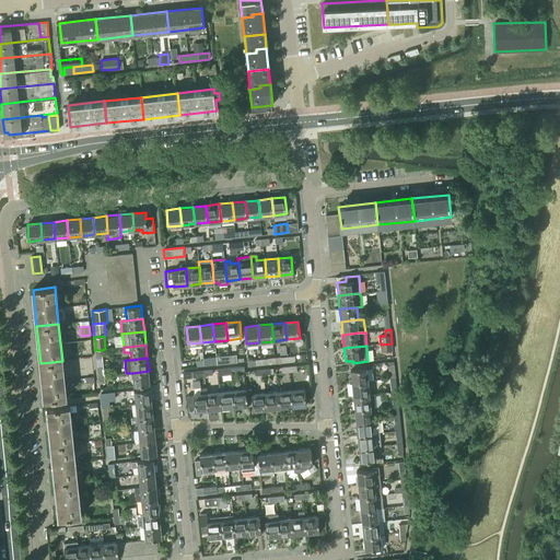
[(62,361),(41,363),(44,399),(66,397),(62,361)]
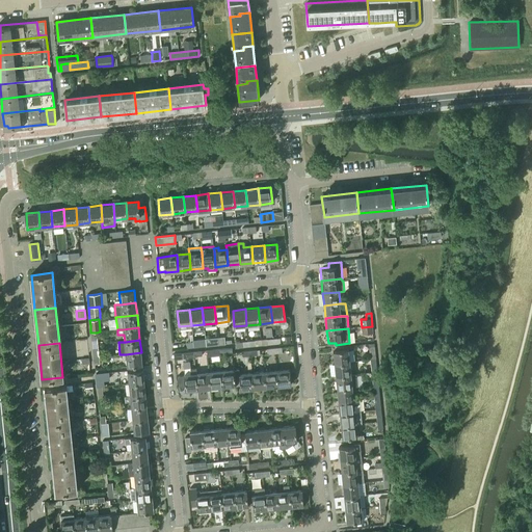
[(335,350),(333,351),(335,364),(350,362),(348,349),(335,350)]
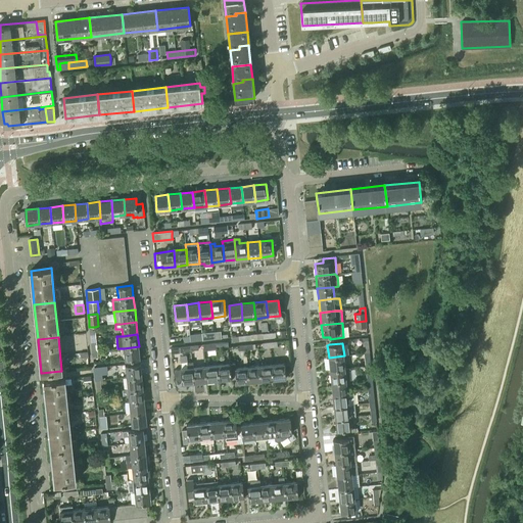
[(139,346),(124,348),(125,361),(140,360),(139,346)]
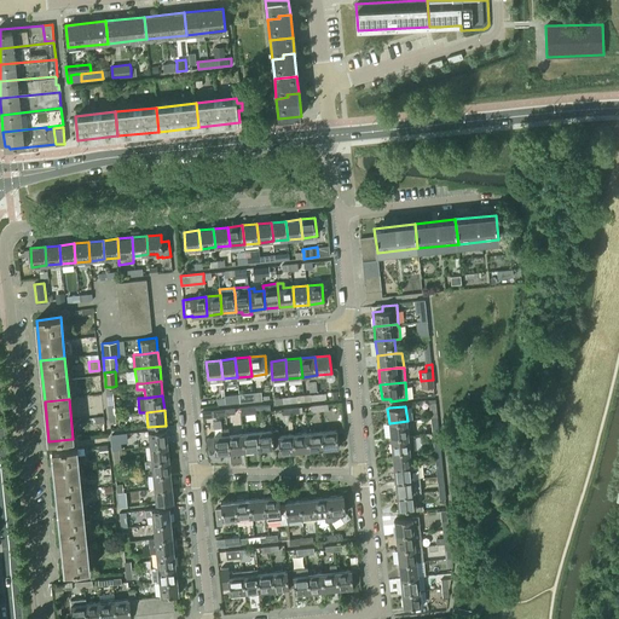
[(408,421),(389,423),(391,438),(409,435),(408,421)]
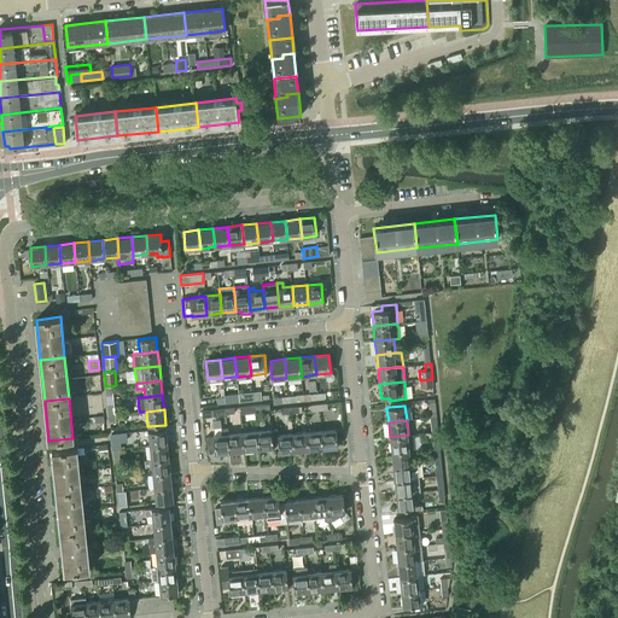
[(208,449),(215,448),(215,454),(229,453),(228,433),(227,427),(221,429),(222,435),(207,436),(208,449)]
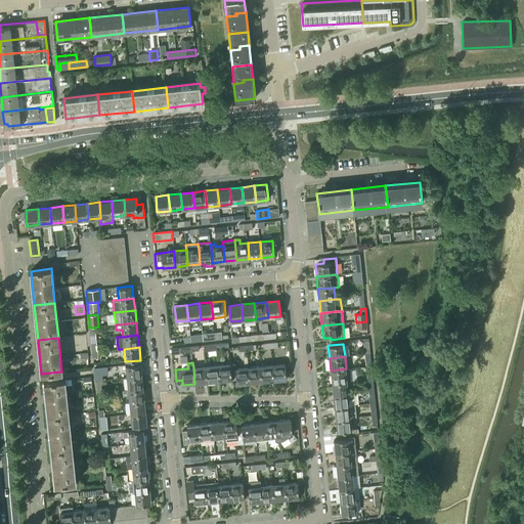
[(127,378),(142,376),(140,363),(126,365),(127,378)]
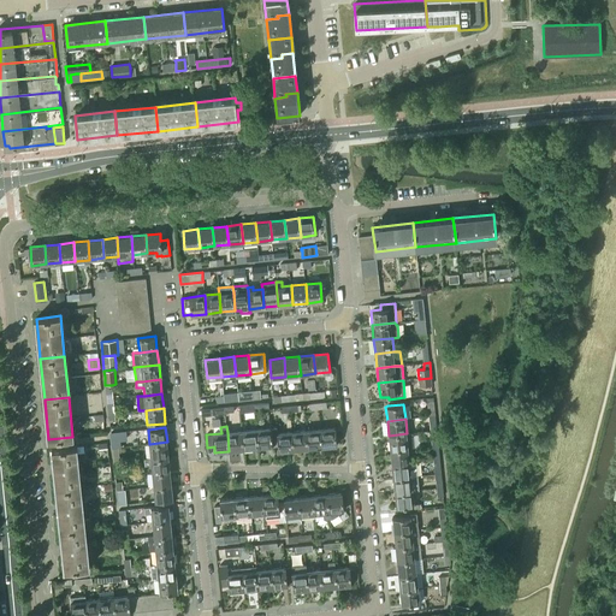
[(320,428),(323,448),(337,445),(336,427),(320,428)]
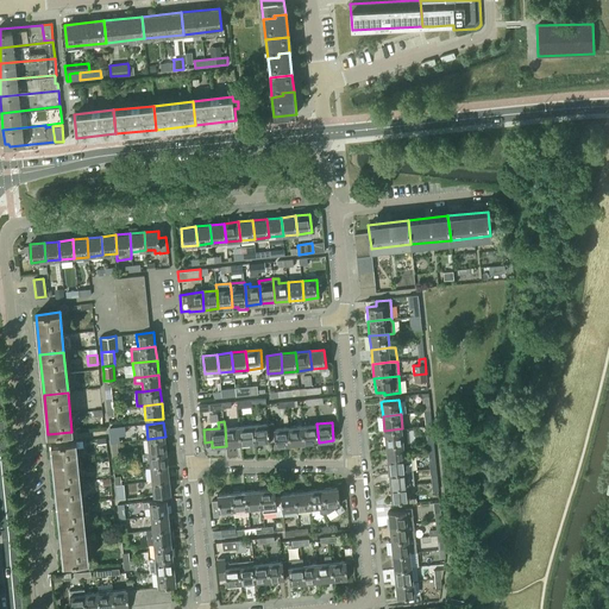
[(253,425),(256,443),(270,441),(269,431),(268,424),(253,425)]
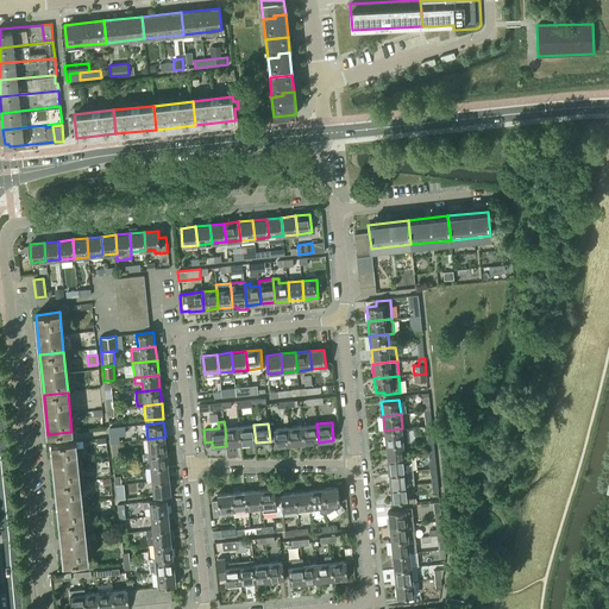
[(305,444),(319,443),(316,424),(302,426),(305,444)]
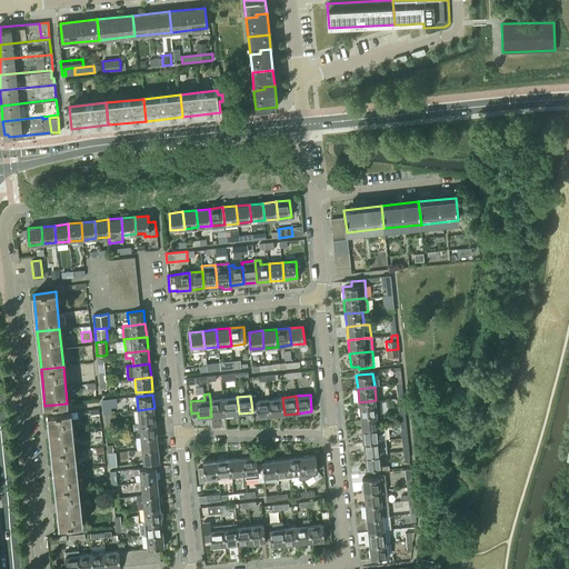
[(226,416),(239,413),(237,397),(223,398),(226,416)]
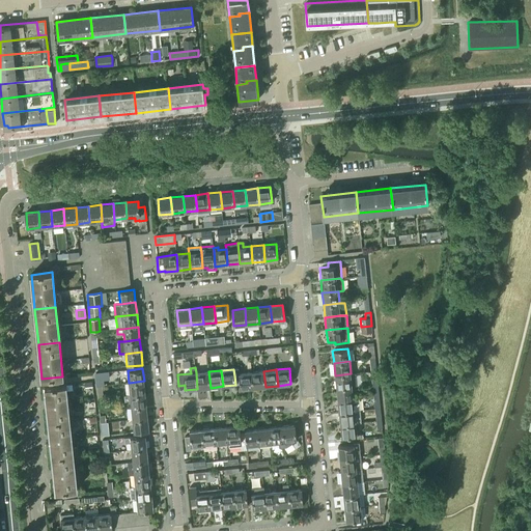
[(197,389),(211,388),(208,371),(196,372),(197,389)]
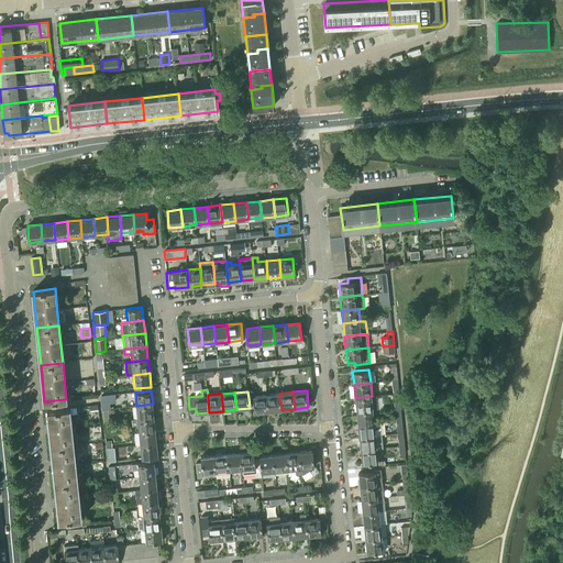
[(268,411),(282,410),(279,394),(266,395),(268,411)]
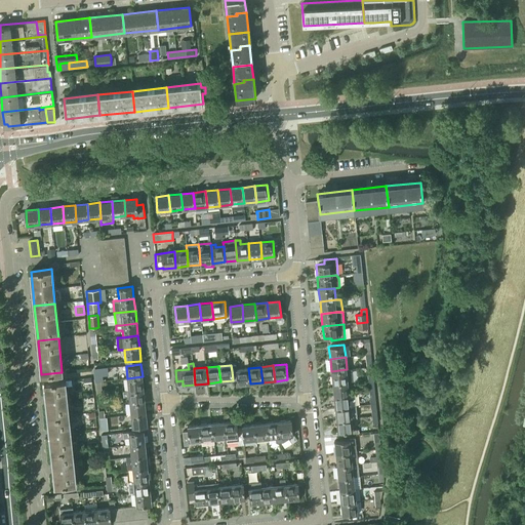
[(95,381),(103,381),(103,376),(101,376),(99,368),(93,369),(95,381)]
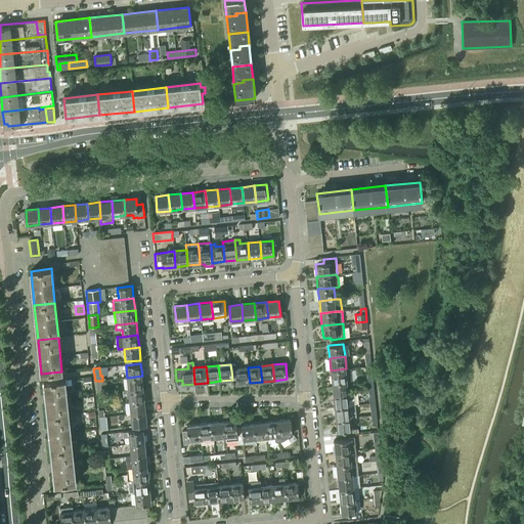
[(237,385),(250,383),(248,367),(235,368),(235,370),(236,380),(237,385)]
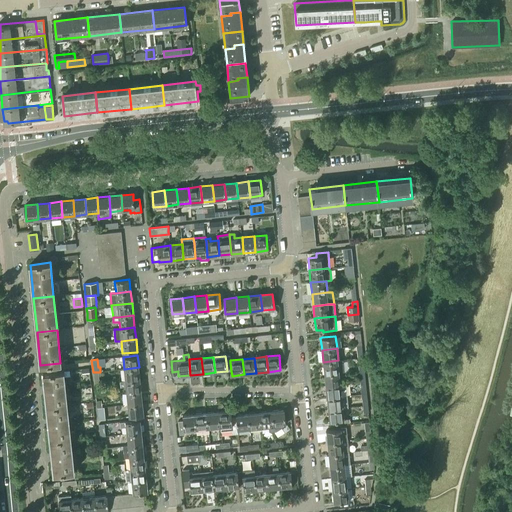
[(338,360),(323,362),(324,374),(339,372),(345,372),(344,359),(338,360)]
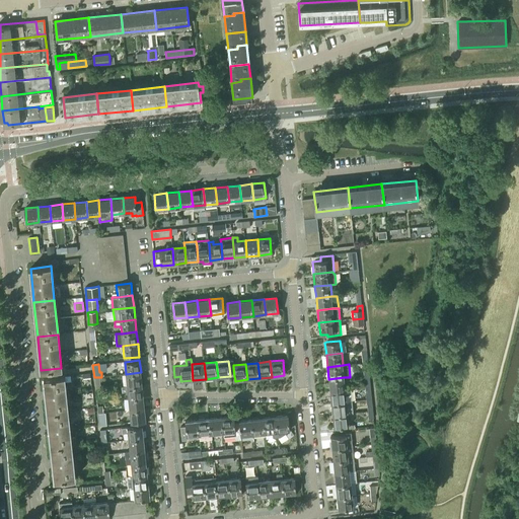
[(127,386),(142,384),(141,372),(126,374),(127,386)]
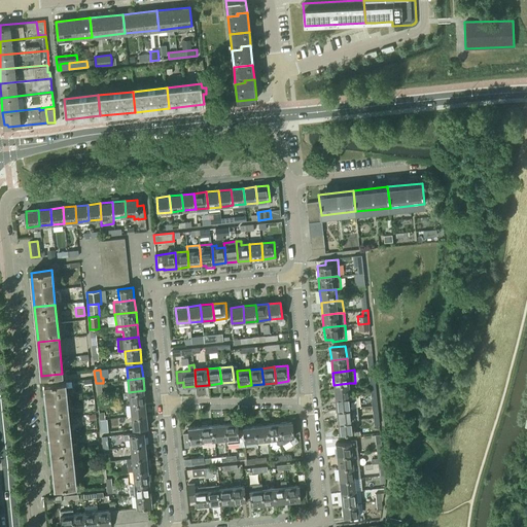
[(44,383),(46,405),(47,418),(69,416),(65,381),(44,383)]
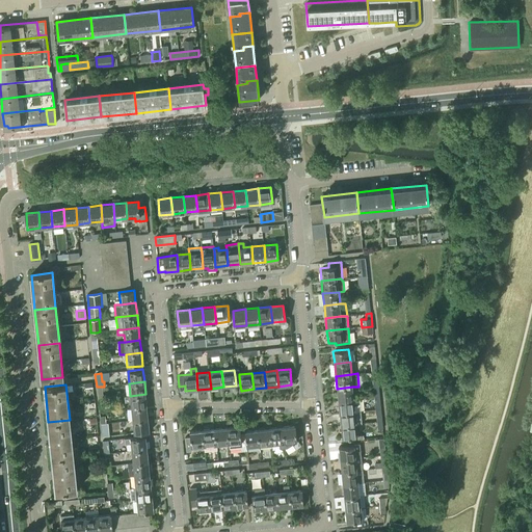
[(352,387),(337,389),(338,401),(354,399),(352,387)]
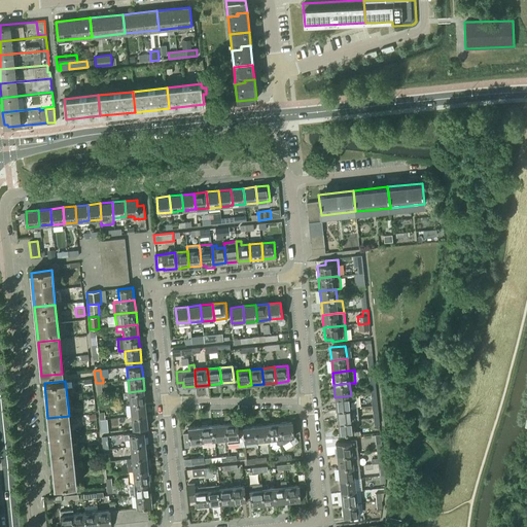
[(130,405),(145,402),(144,390),(129,392),(124,393),(124,398),(130,398),(130,405)]
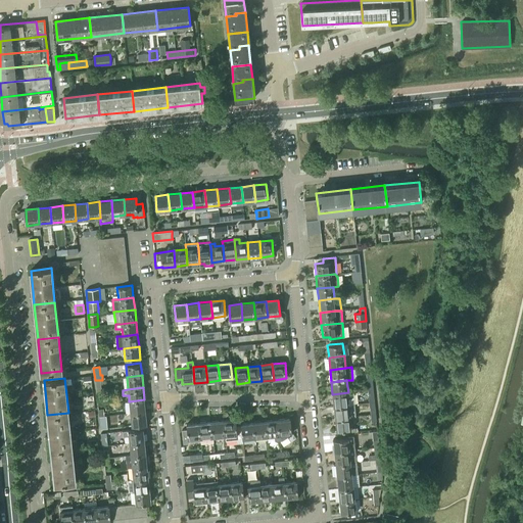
[(101,392),(96,392),(97,405),(107,403),(106,398),(102,398),(101,392)]
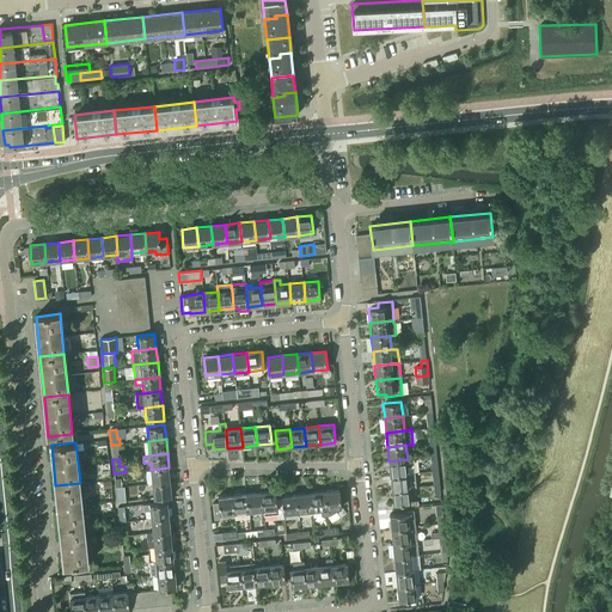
[(408,459),(389,461),(391,476),(409,473),(415,473),(414,459),(408,459)]
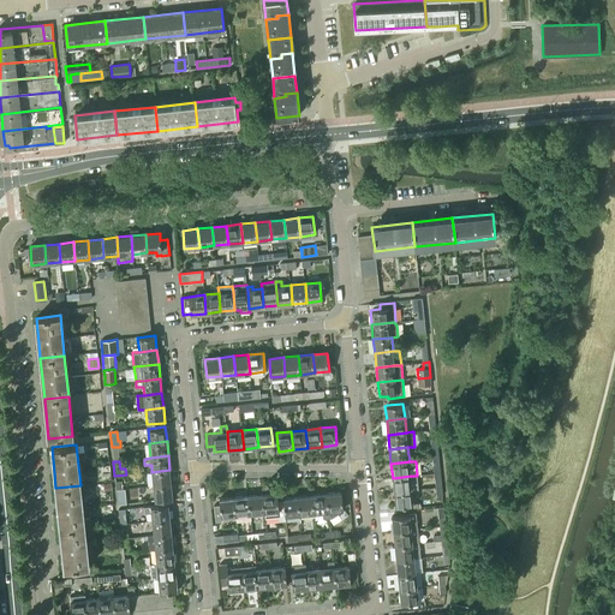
[(154,487),(171,484),(169,470),(151,472),(154,487)]
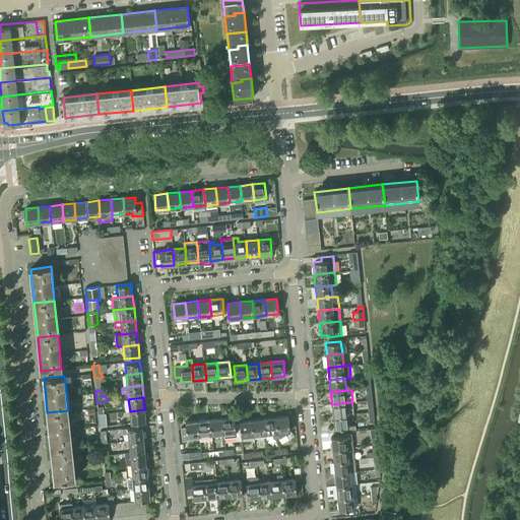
[(347,402),(332,404),(333,416),(348,414),(354,414),(352,402),(347,402)]
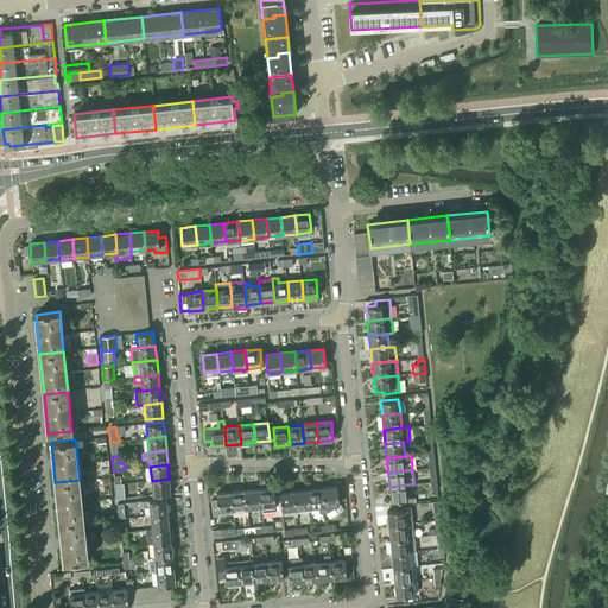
[(169,479),(152,481),(153,495),(171,493),(169,479)]
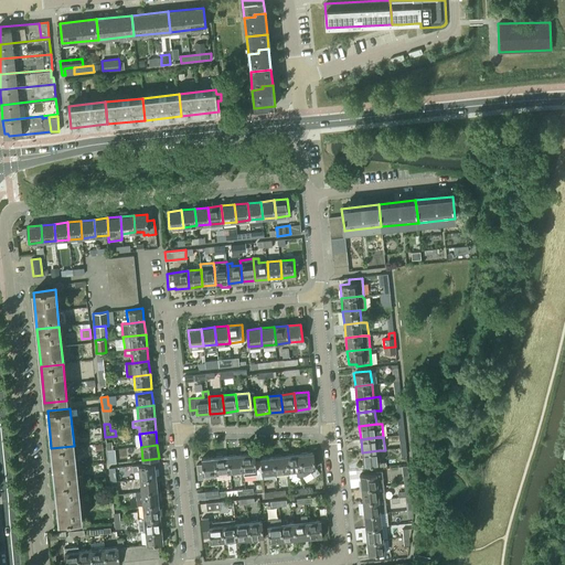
[(55,486),(77,483),(74,446),(51,448),(55,486)]
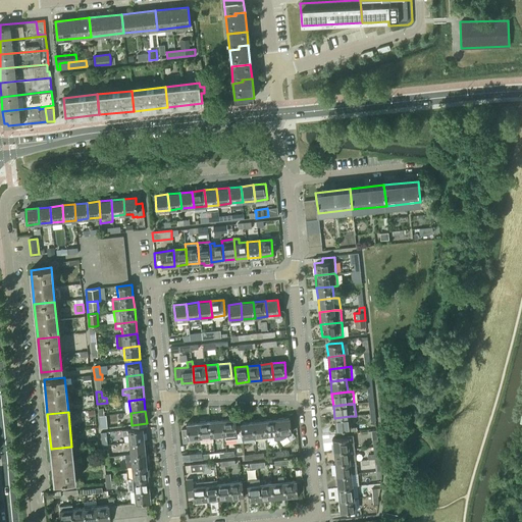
[(350,416),(334,418),(335,430),(351,428),(350,416)]
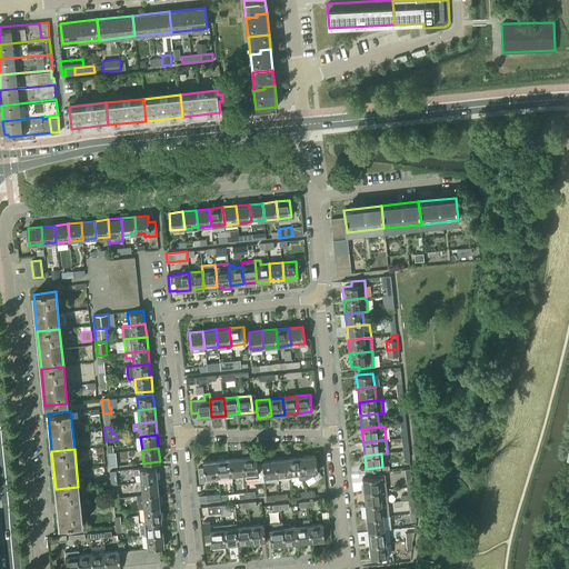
[(257,456),(243,457),(245,475),(246,480),(259,478),(259,482),(265,482),(263,478),(262,463),(257,463),(257,456)]
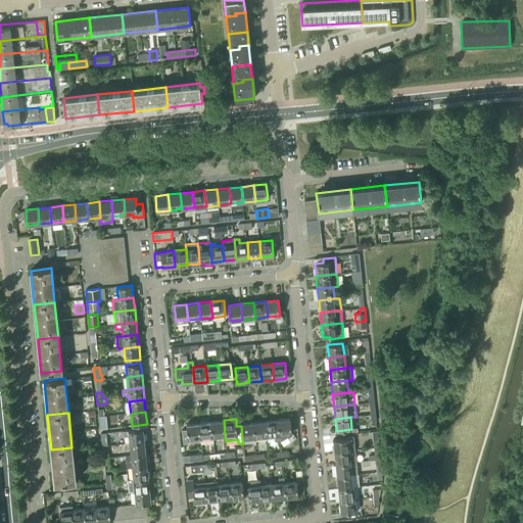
[(290,419),(278,420),(280,435),(281,441),(282,441),(288,437),(287,434),(292,434),(291,429),(291,422),(290,419)]
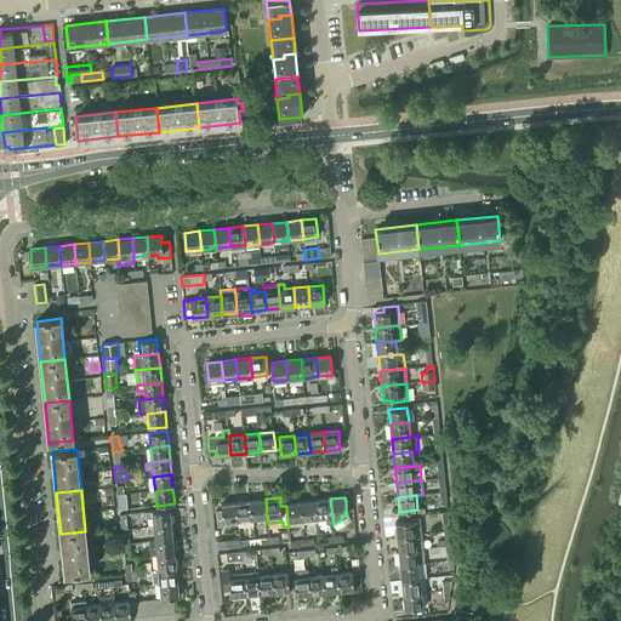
[(266,499),(251,501),(252,519),(267,518),(266,499)]
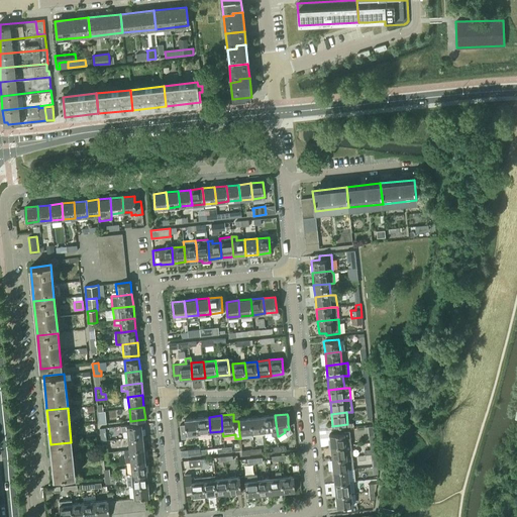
[(275,415),(263,416),(265,431),(271,431),(272,436),(278,436),(277,430),(275,415)]
